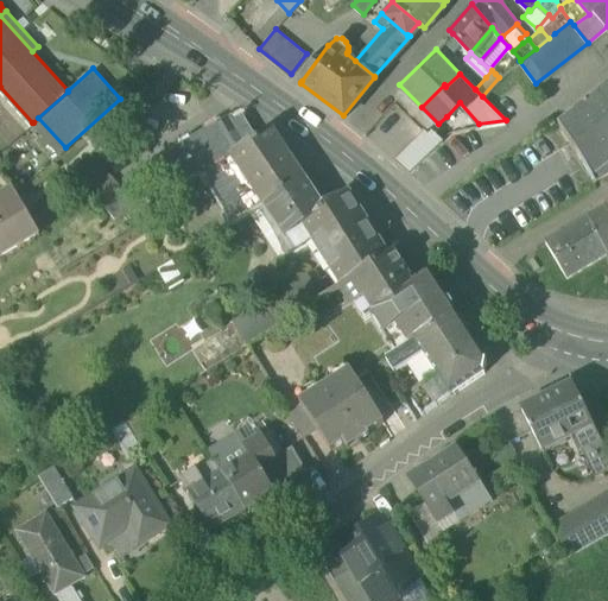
[(607,81),(600,90),(558,121),(595,178),(607,170),(607,81)]
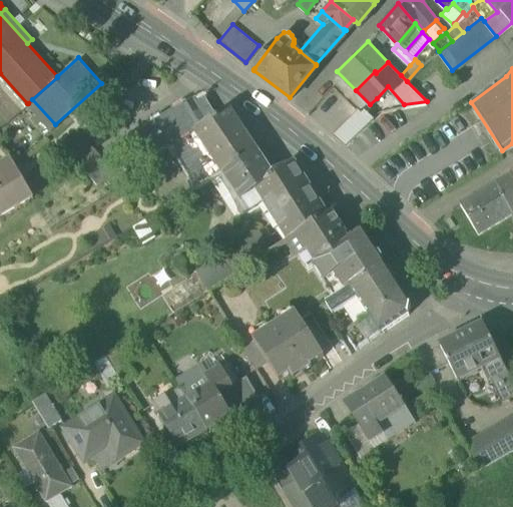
[(404,104),(388,86),(377,98),(386,108),(404,104)]
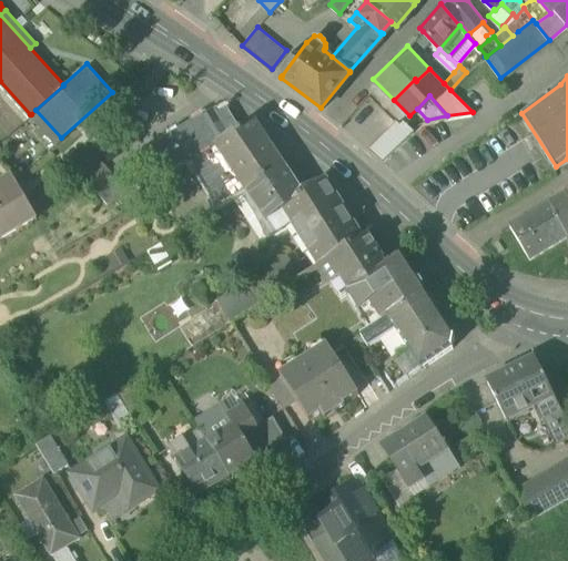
[(189,159),(216,142),(239,128),(226,108),(208,119),(205,113),(150,145),(166,172),(189,159)]
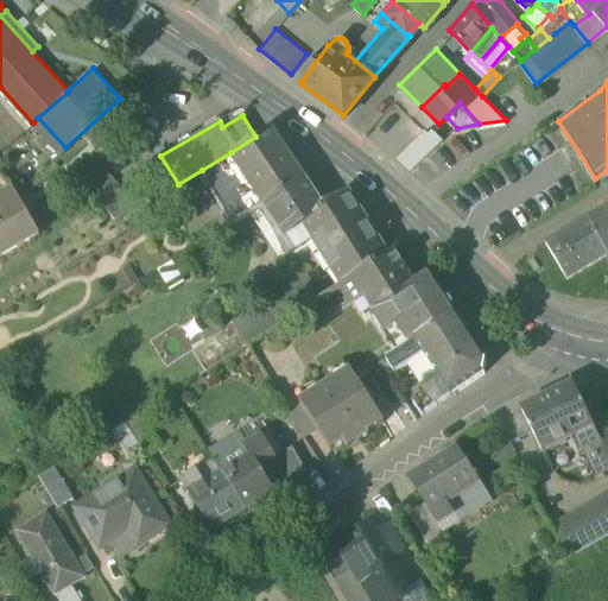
[(59,152),(65,147),(38,118),(33,122),(59,152)]
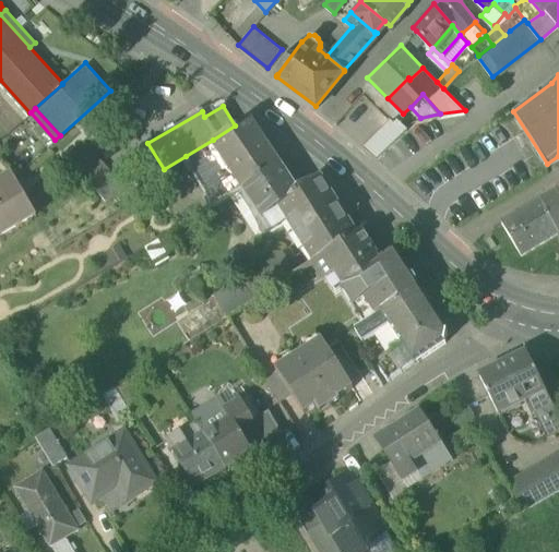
[(249,118),(235,126),(213,140),(244,186),(282,164),(252,120),(250,117),(249,118)]
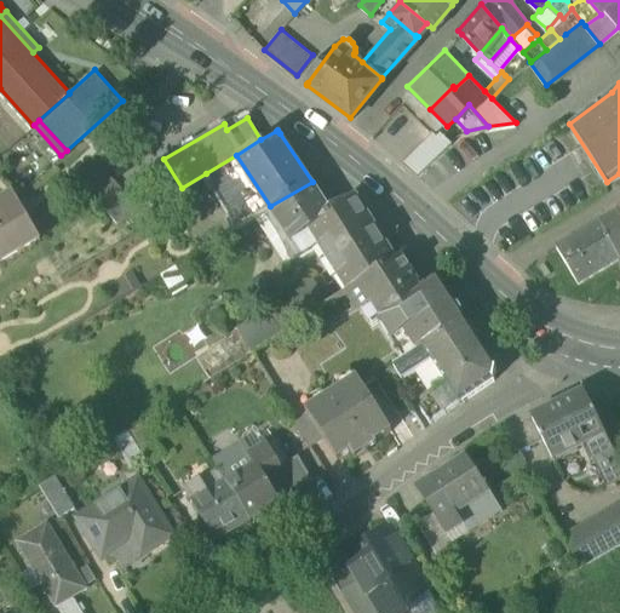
[(403,161),(418,172),(447,144),(448,143),(442,138),(445,135),(441,131),(436,135),(434,131),(403,161)]
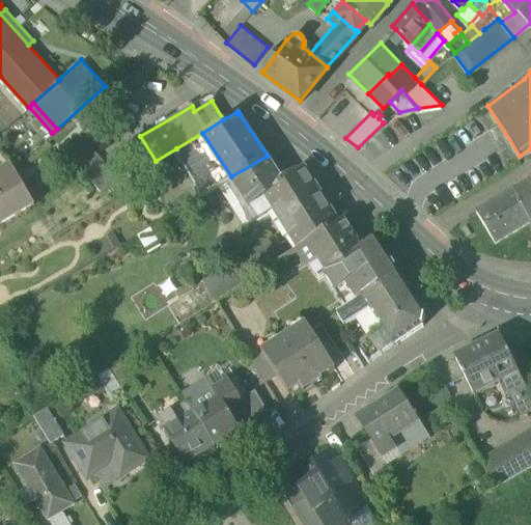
[(176,148),(202,193),(231,176),(202,133),(176,148)]
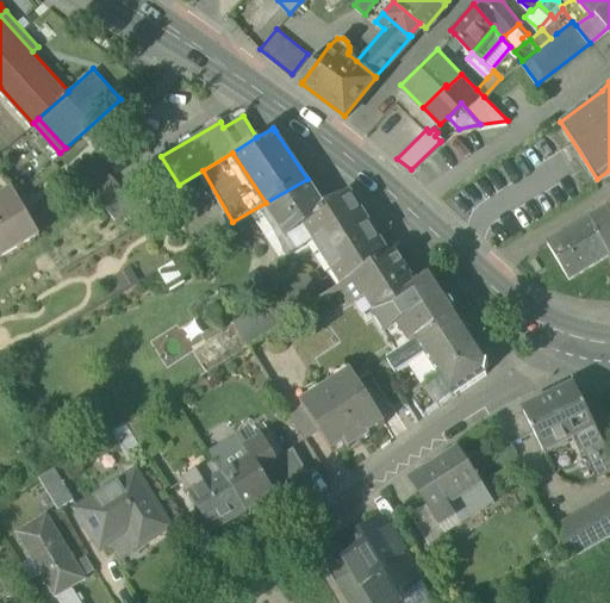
[(79,175),(114,216),(135,198),(98,157),(79,175)]
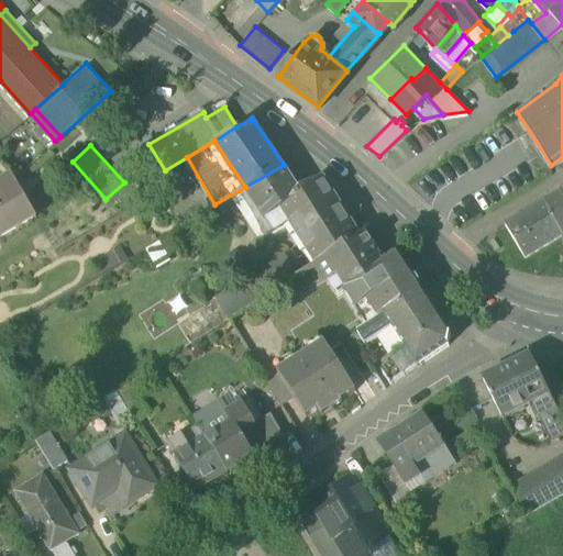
[(245,187),(265,217),(266,215),(291,200),(301,191),(299,189),(284,165),(245,187)]
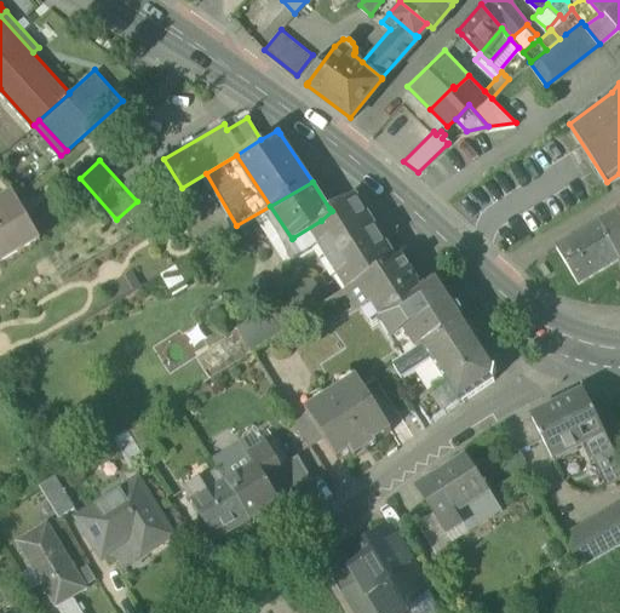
[(22,212),(10,190),(0,195),(0,255),(39,233),(26,210),(22,212)]
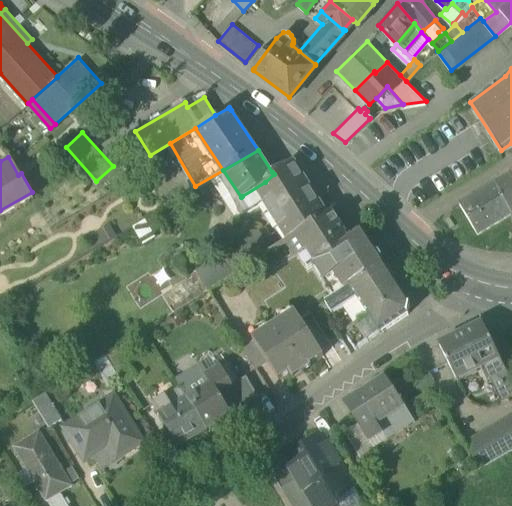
[(264,199),(281,225),(319,201),(308,184),(311,183),(305,173),(303,175),(293,159),(272,172),(274,174),(265,182),(242,196),(249,208),(264,199)]
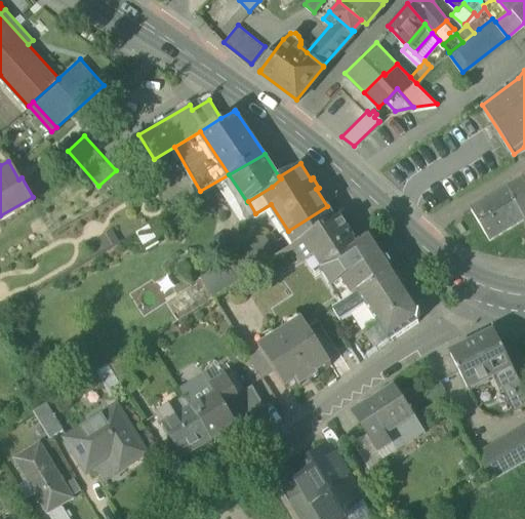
[(524,216),(524,215),(524,180),(523,175),(509,185),(524,216)]
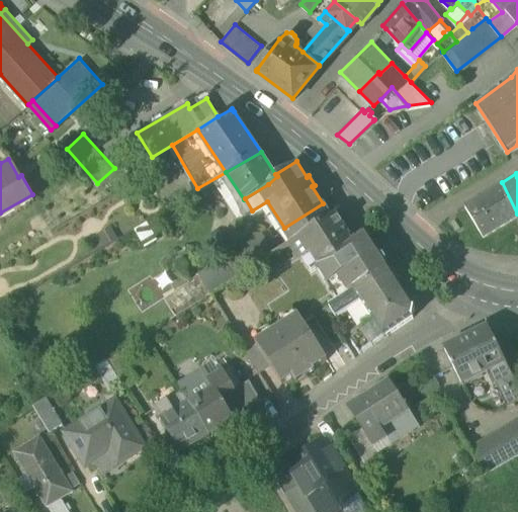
[(483,235),(517,214),(502,182),(465,204),(483,235)]
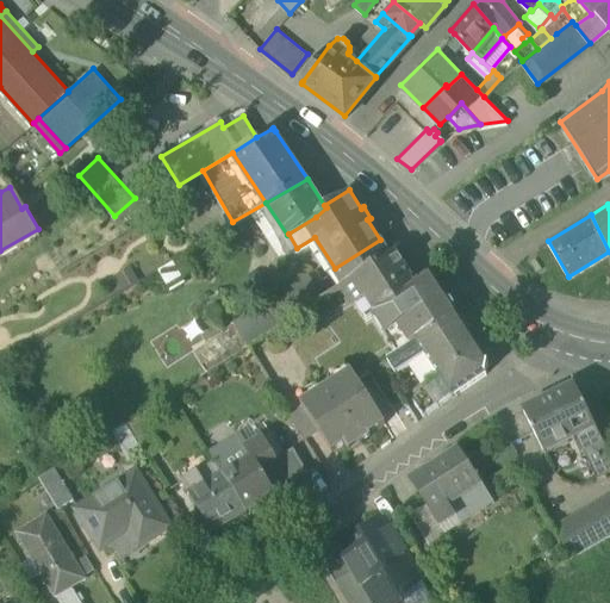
[(390,254),(380,240),(335,268),(344,283),(390,254)]
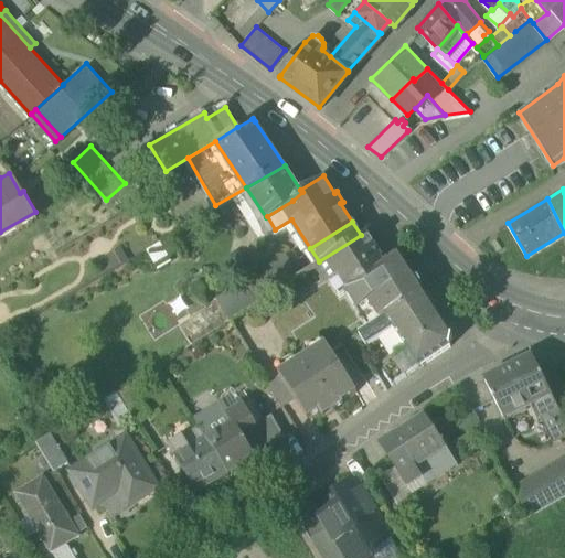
[(369,299),(380,318),(386,313),(385,313),(423,289),(397,250),(382,259),(380,256),(382,255),(366,231),(361,235),(319,261),(318,261),(329,279),(336,276),(340,272),(349,286),(344,289),(356,308),(369,299)]
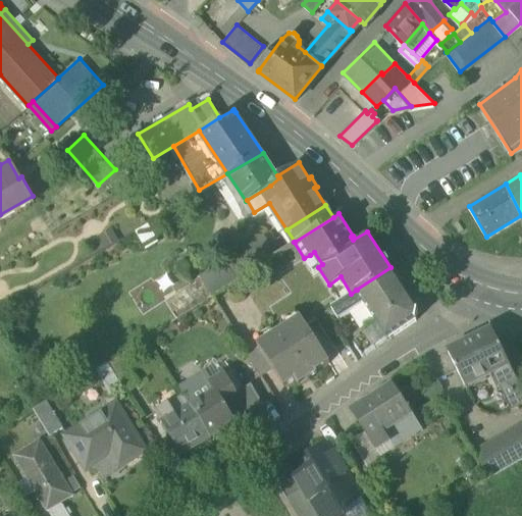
[(149,219),(135,227),(146,247),(159,239),(149,219)]
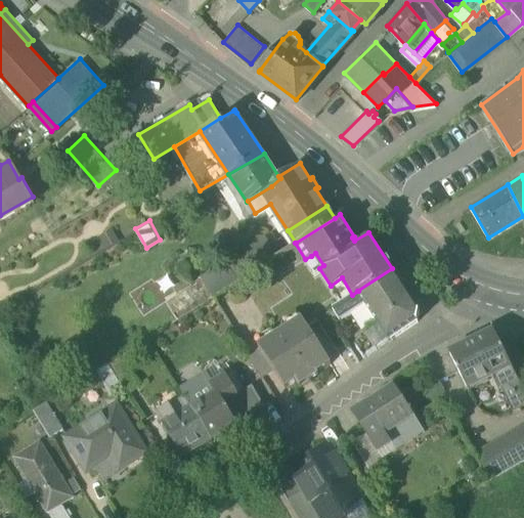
[(120,239),(112,224),(98,232),(106,246),(120,239)]
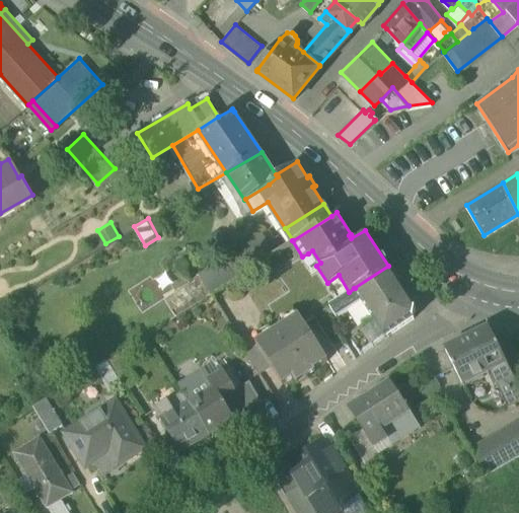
[(198,272),(211,292),(274,252),(262,232),(198,272)]
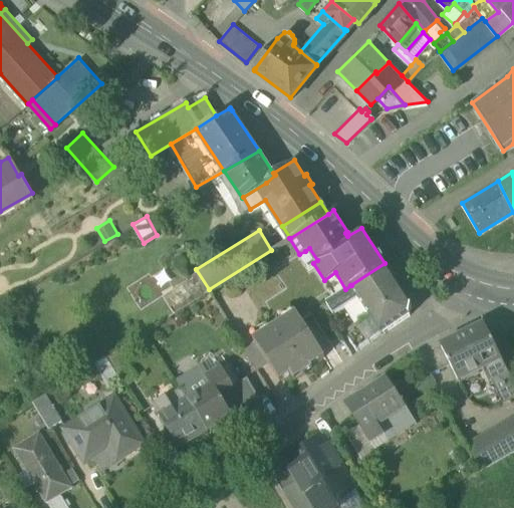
[(305,251),(313,263),(317,260),(309,248),(305,251)]
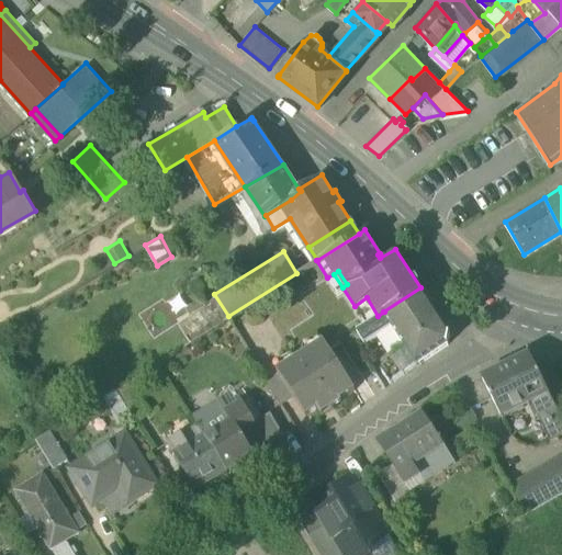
[(383,312),(384,312),(391,323),(400,336),(437,312),(420,287),(383,312)]
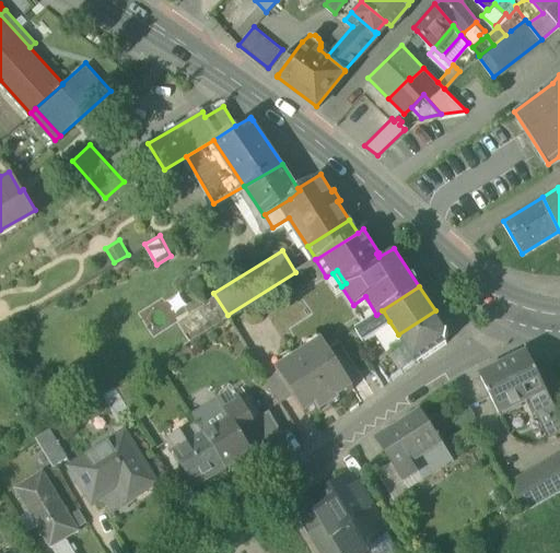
[(353,305),(365,322),(376,315),(365,296),(353,305)]
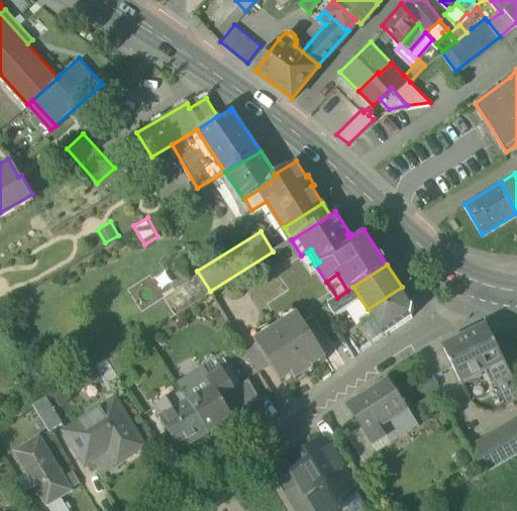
[(328,304),(334,313),(345,306),(359,297),(353,287),(347,291),(337,298),(328,304)]
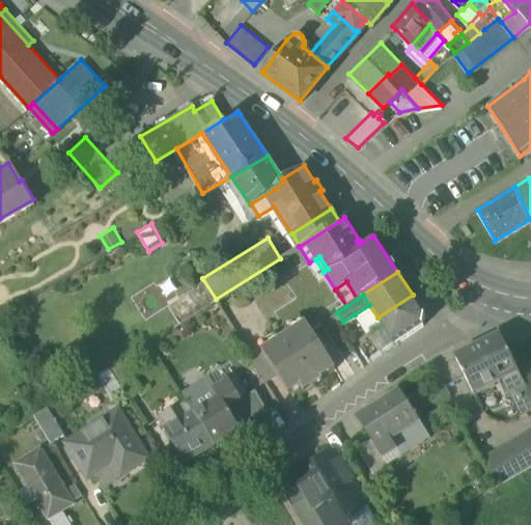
[(424,312),(413,295),(378,318),(386,331),(393,341),(393,342),(422,323),(423,324),(425,313),(424,312)]
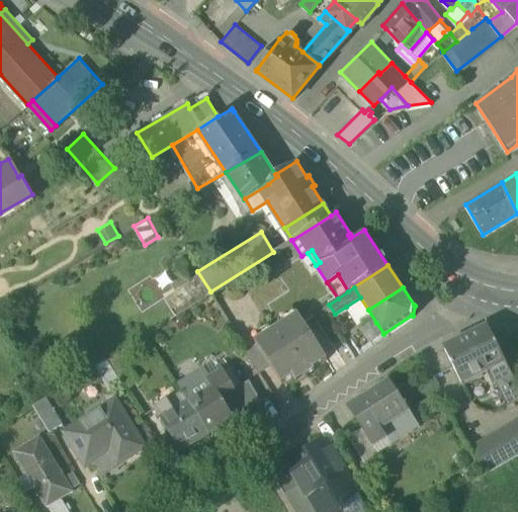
[(354,319),(368,310),(360,297),(346,307),(354,319)]
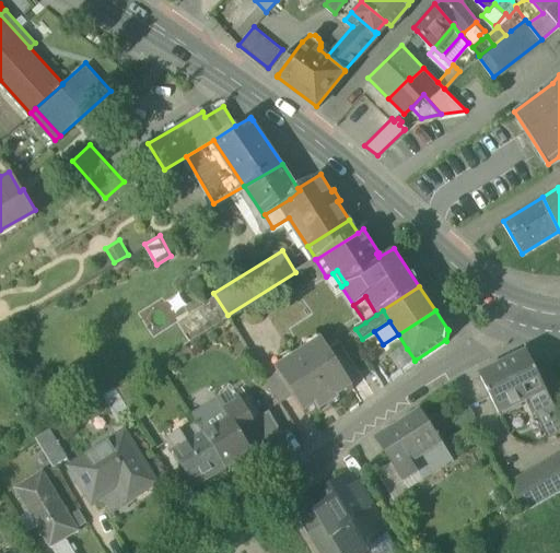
[(350,332),(358,342),(362,339),(356,329),(350,332)]
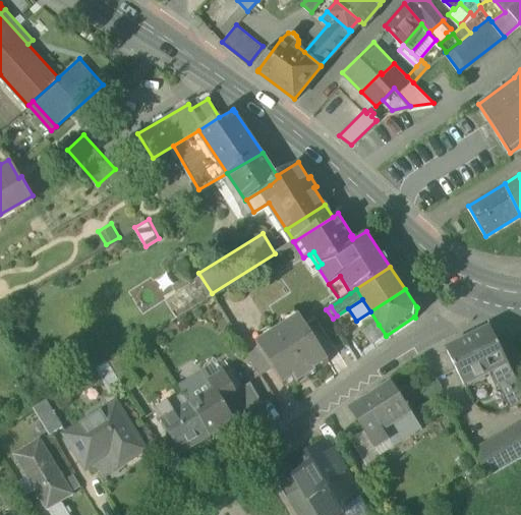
[(273,365),(283,382),(294,375),(297,380),(315,368),(314,366),(329,358),(298,311),(255,339),(258,344),(273,365)]
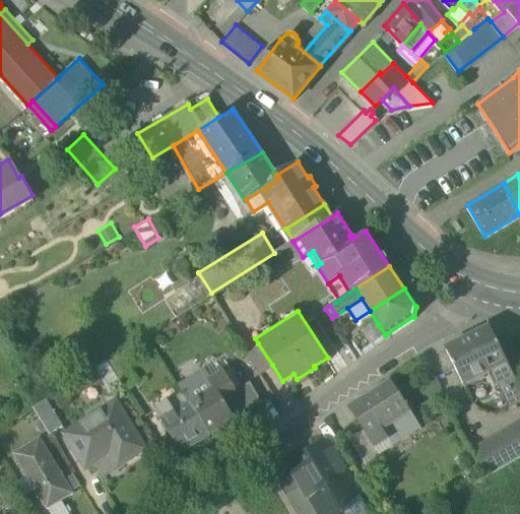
[(370,311),(355,320),(365,333),(378,324),(370,311)]
